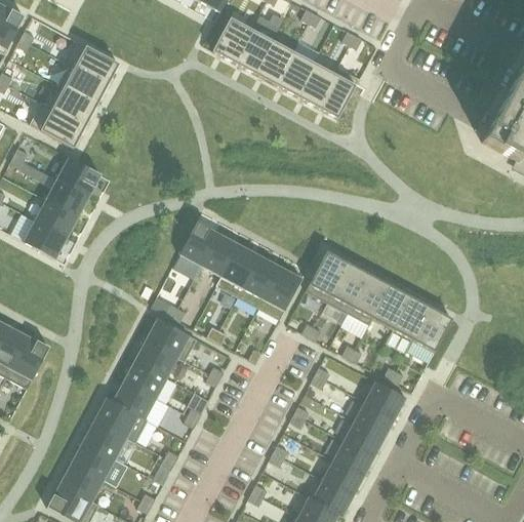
[(199,0),(219,11),(226,0),(199,0)]
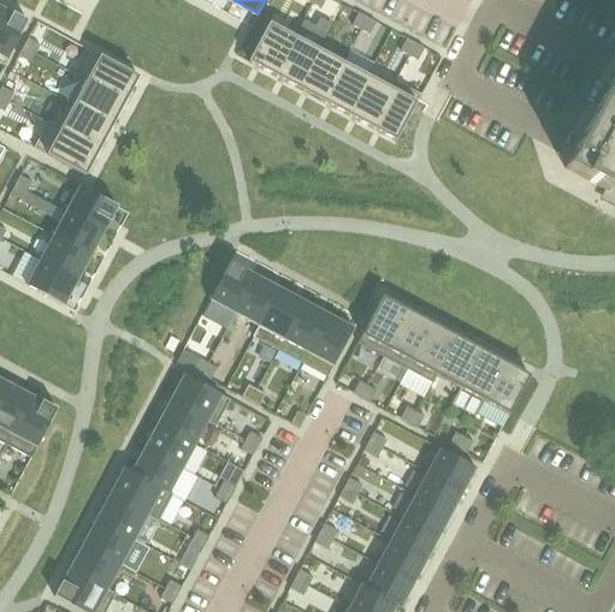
[(3,4),(0,7),(0,59),(5,63),(29,18),(3,4)]
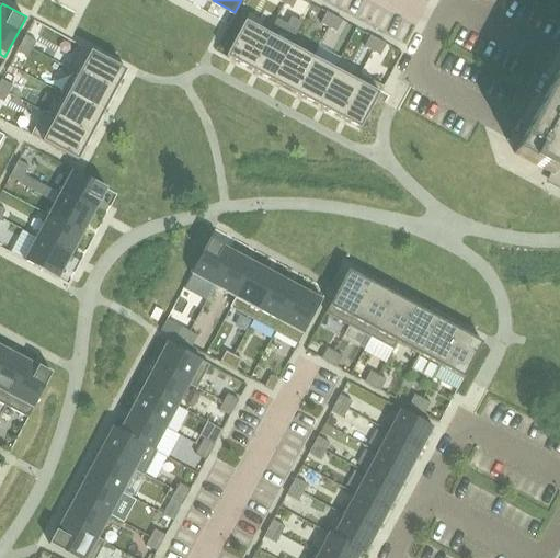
[(328,9),(321,20),(329,24),(335,13),(328,9)]
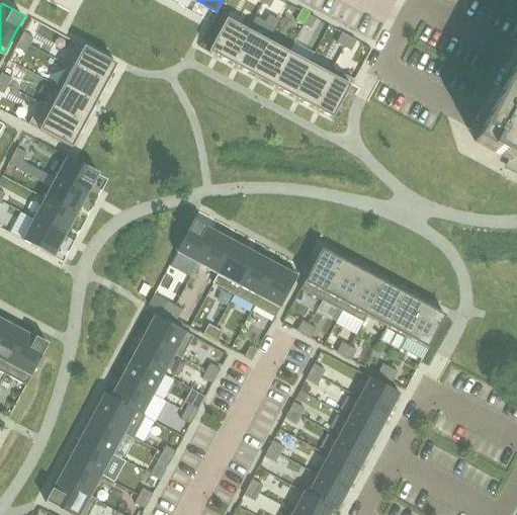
[(310,12),(304,22),(312,26),(317,16),(310,12)]
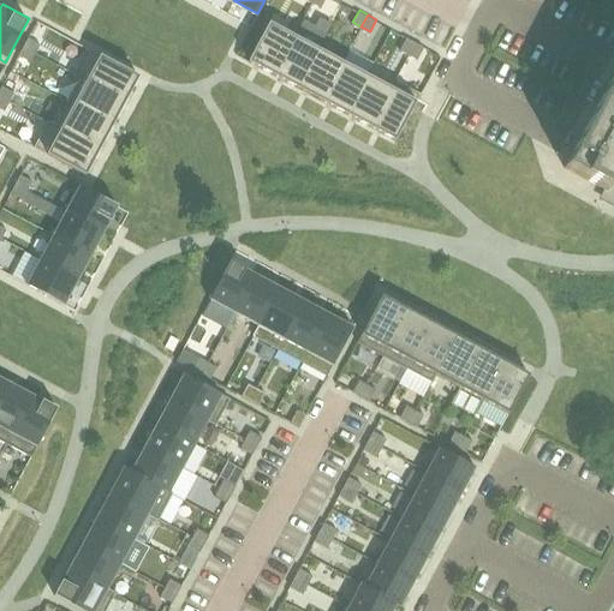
[(269,21),(249,59),(274,73),(296,34),(269,21)]
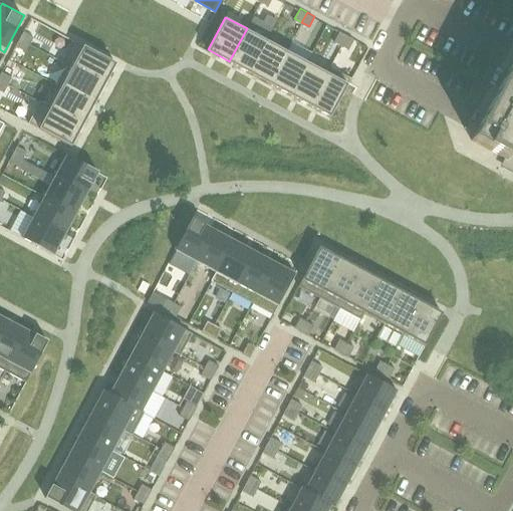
[(247,28),(229,61),(249,72),(267,39),(247,28)]
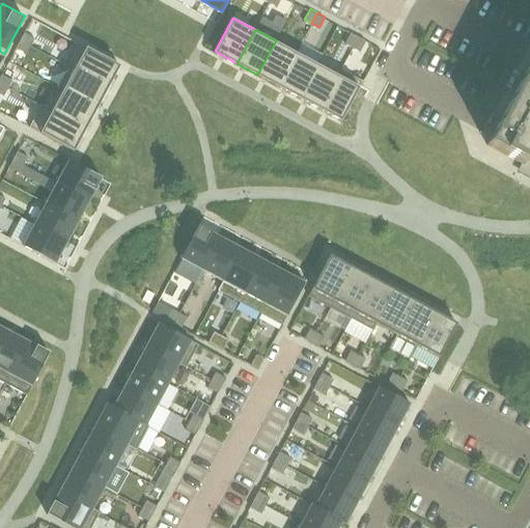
[(25,31),(21,38),(31,45),(35,36),(25,31)]
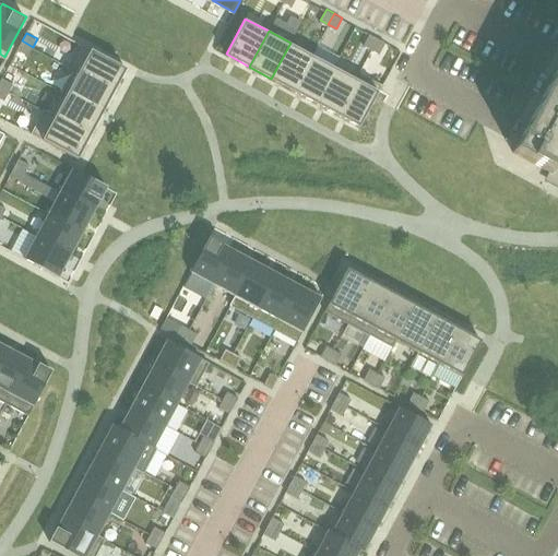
[(370,33),(364,44),(371,48),(378,37),(370,33)]
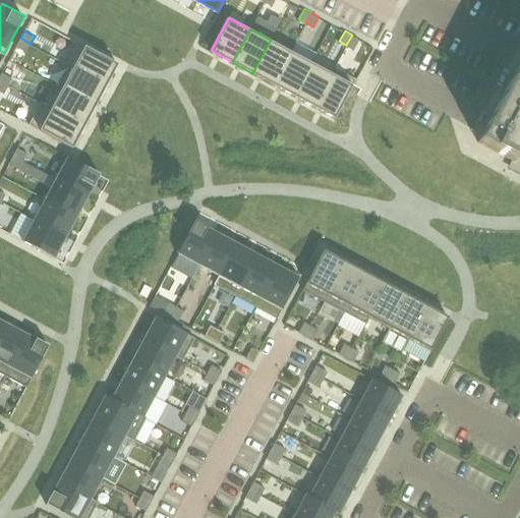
[(352,35),(346,45),(354,49),(359,39),(352,35)]
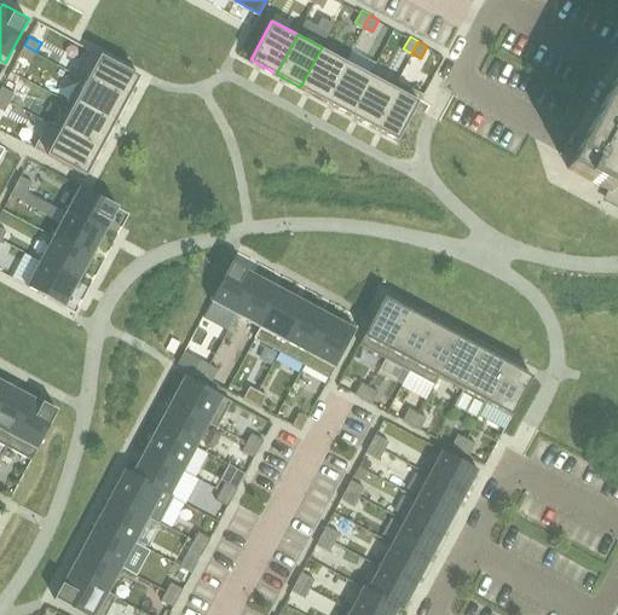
[(24,45),(19,53),(32,61),(36,52),(24,45)]
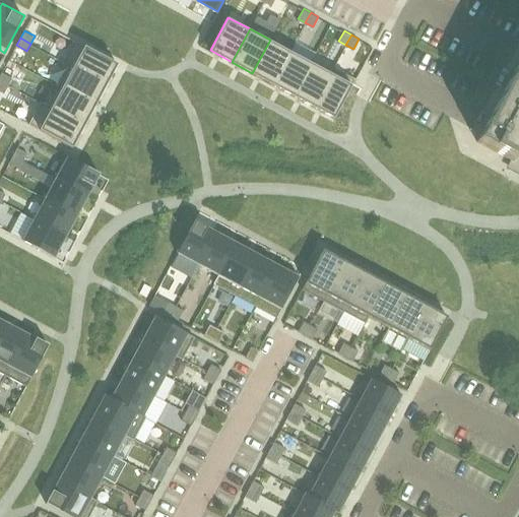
[(74,40),(63,61),(107,84),(118,63),(74,40)]
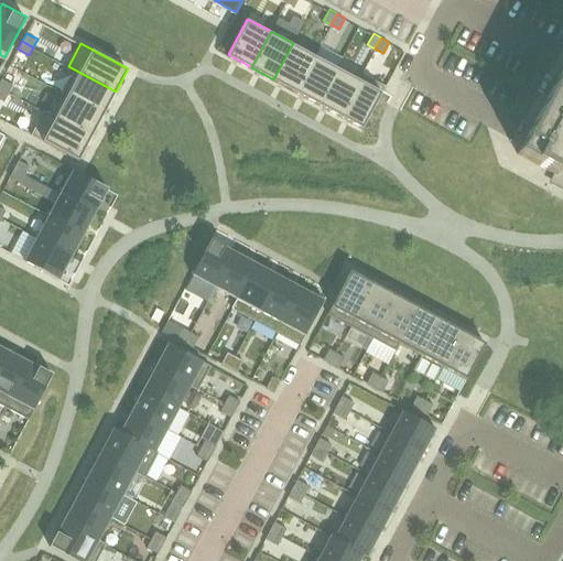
[(293,43),(273,79),(295,90),(315,55),(293,43)]
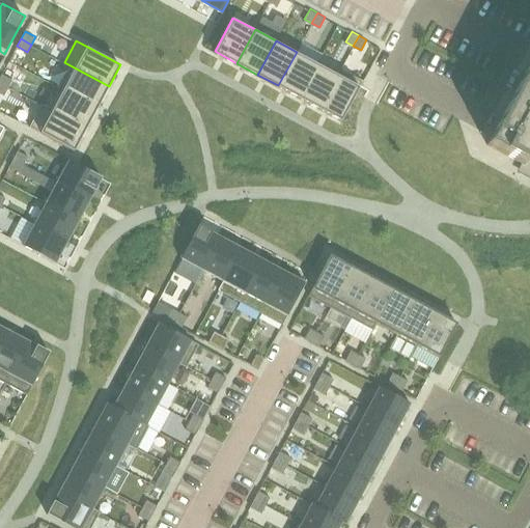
[(297,52),(278,85),(299,96),(317,63),(297,52)]
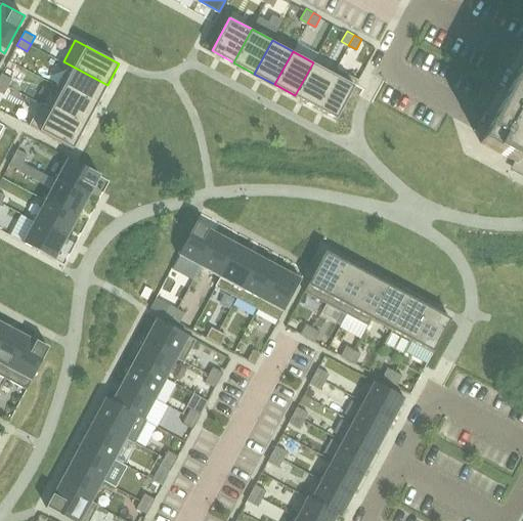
[(70,66),(58,85),(96,105),(107,85),(63,61),(62,61),(70,66)]
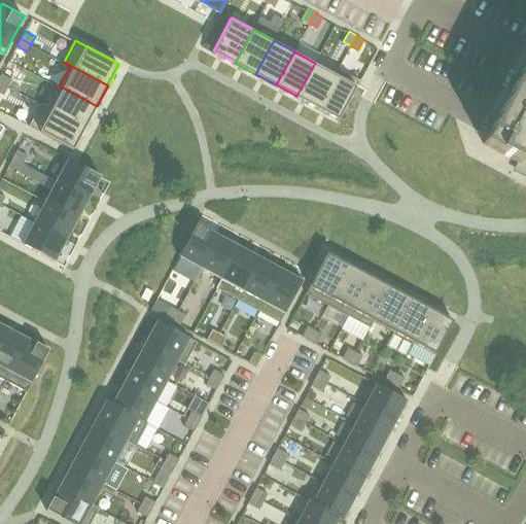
[(525,62),(491,129),(489,128),(483,138),(485,139),(484,141),(521,161),(525,150),(525,62)]
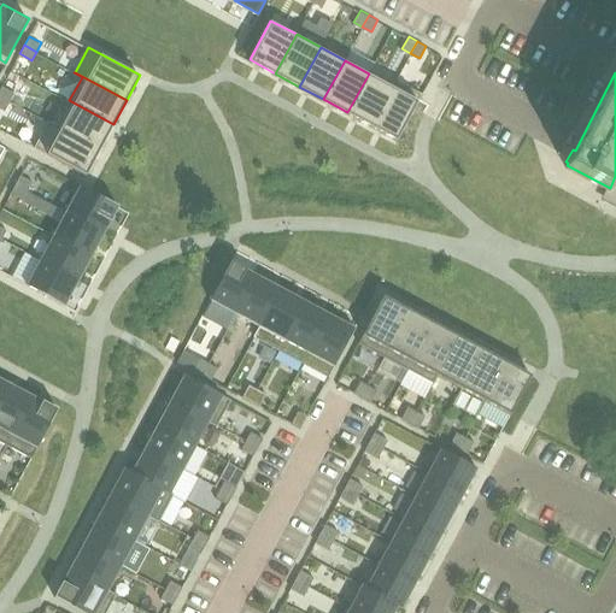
[(369,74),(347,112),(371,125),(397,78),(396,78),(392,86),(369,74)]
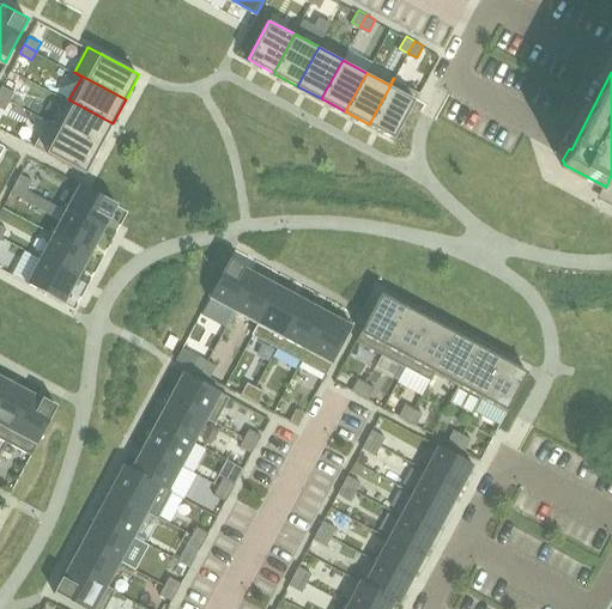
[(394,78),(369,125),(394,138),(419,91),(394,78)]
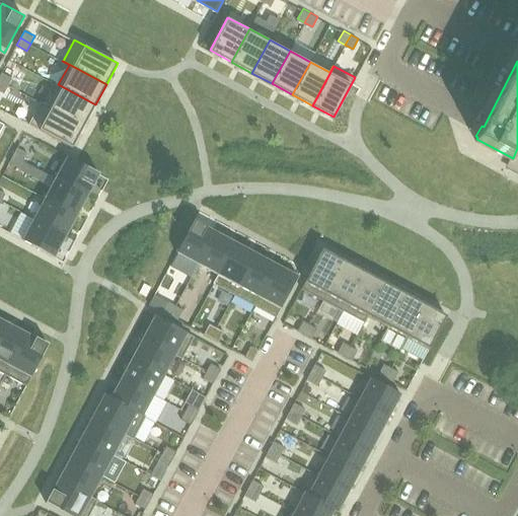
[(2,71),(0,74),(0,79),(8,84),(12,76),(2,71)]
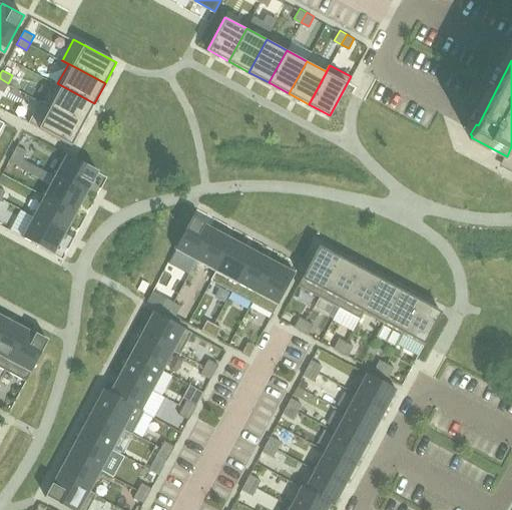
[(0,78),(0,87),(4,90),(8,83),(0,78)]
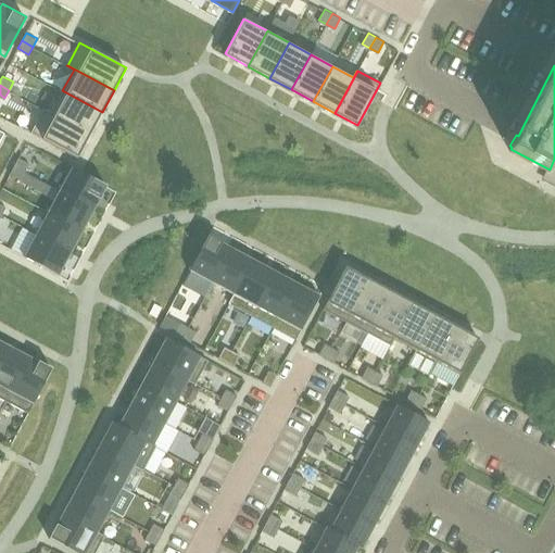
[(45,108),(43,109),(90,134),(102,112),(62,90),(51,111),(45,108)]
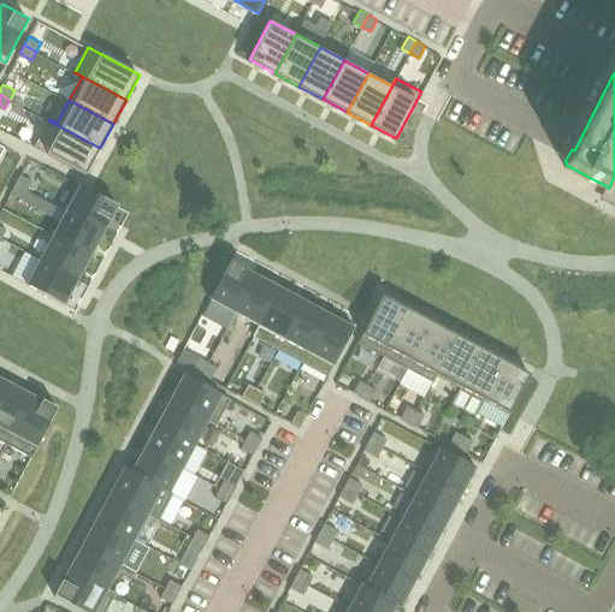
[(48,120),(35,146),(87,173),(100,148),(48,120)]
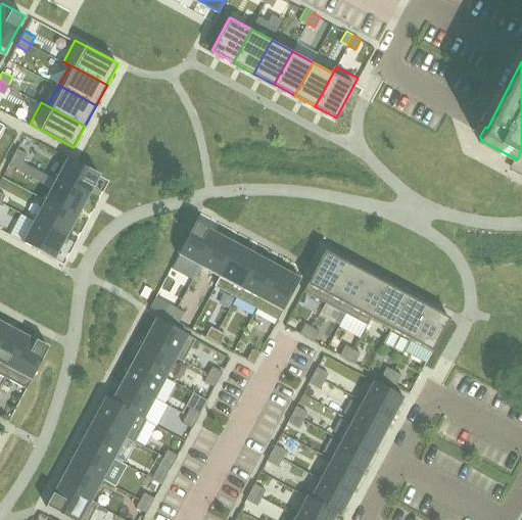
[(17,147),(13,154),(25,160),(28,152),(17,147)]
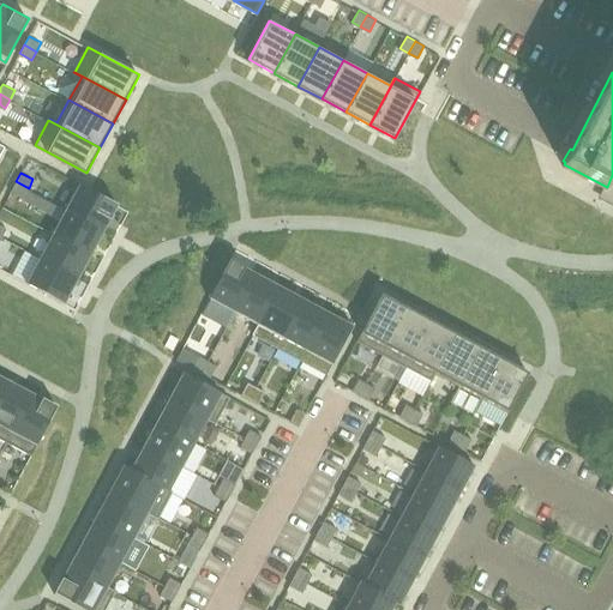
[(16,181),(11,191),(24,197),(29,188),(16,181)]
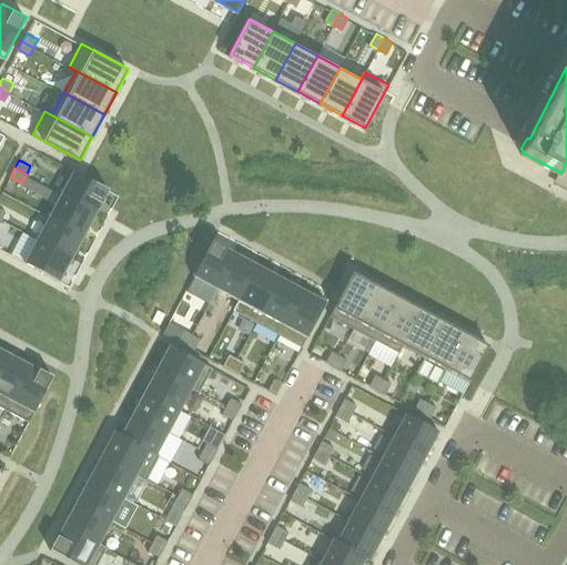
[(73,170),(61,193),(97,212),(110,189),(73,170)]
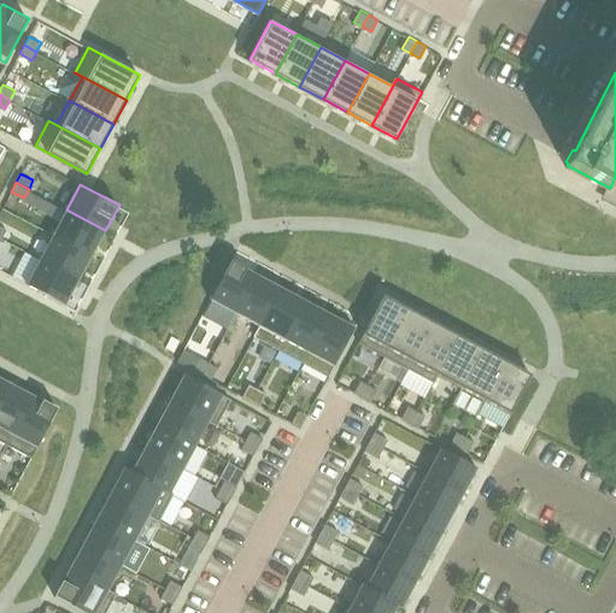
[(66,210),(53,234),(93,254),(105,230),(66,210)]
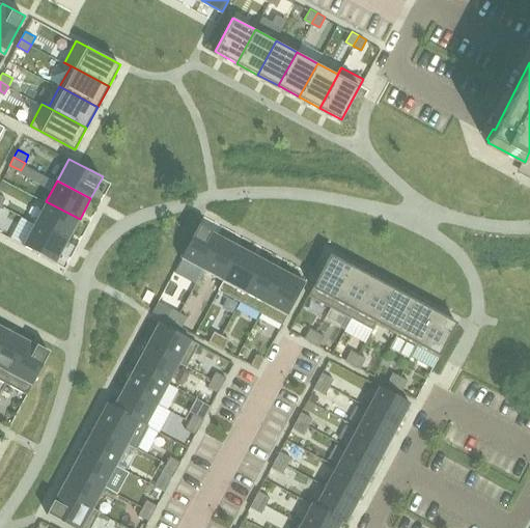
[(46,201),(34,222),(68,240),(80,219),(46,201)]
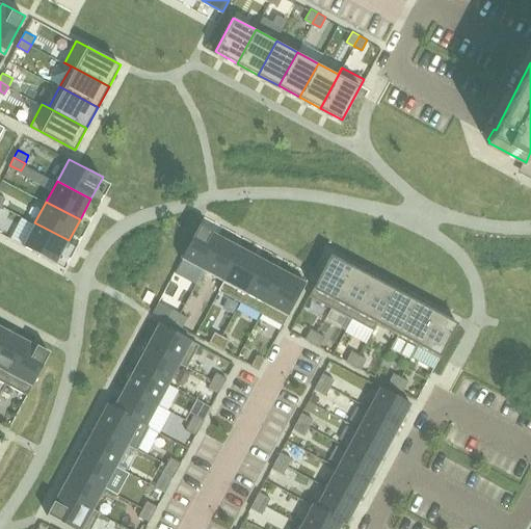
[(34,222),(23,244),(57,262),(69,240),(34,222)]
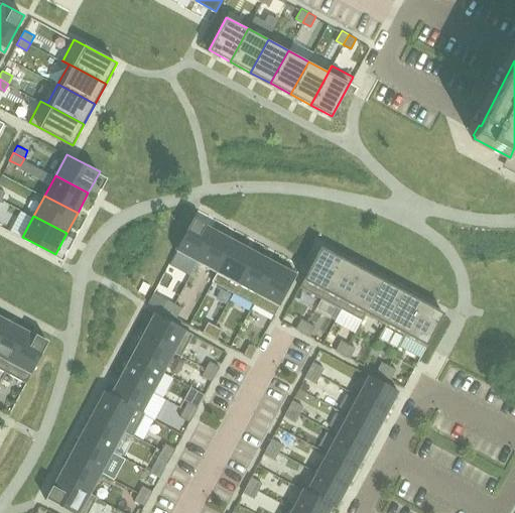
[(176,250),(169,263),(190,274),(198,261),(215,228),(194,217),(176,250)]
